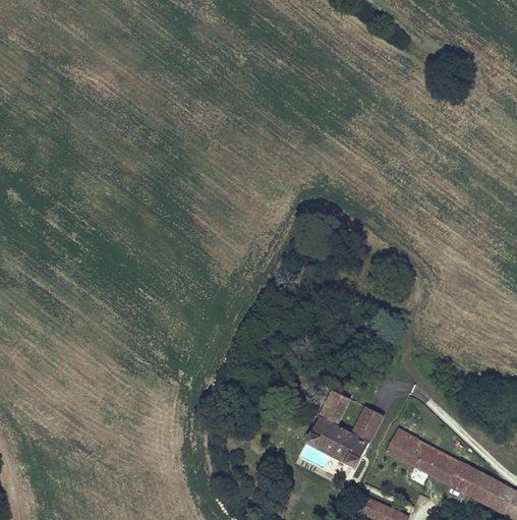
[(348,400),(331,392),(305,443),(354,468),(381,416),(364,408),(350,436),(334,427),(348,400)]
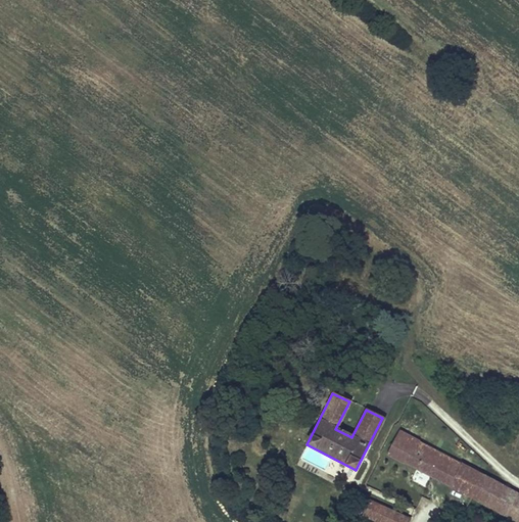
[(470,400),(463,397),(460,404),(468,407),(470,400)]
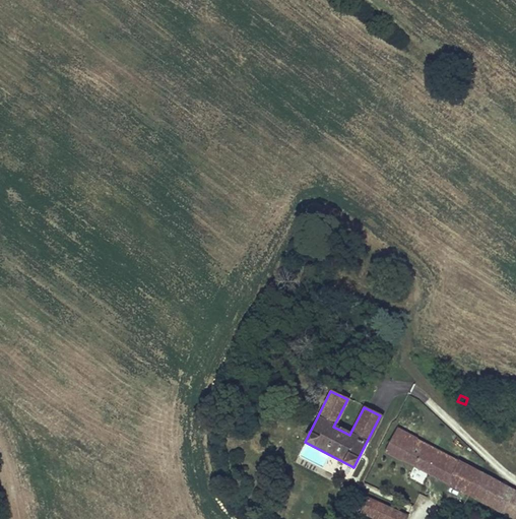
[(495,410),(467,398),(465,404),(493,416),(495,410)]
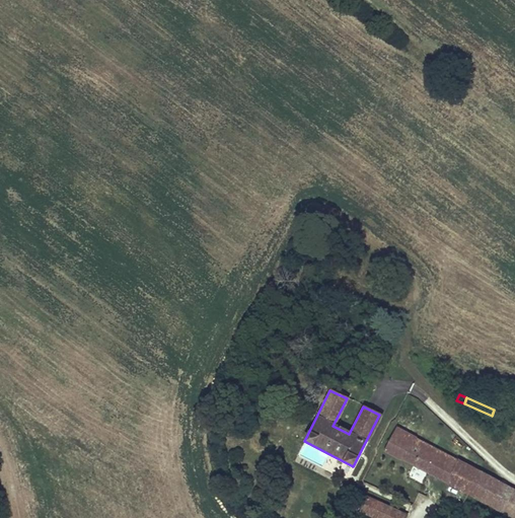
[(492,416),(464,403),(461,409),(489,422),(492,416)]
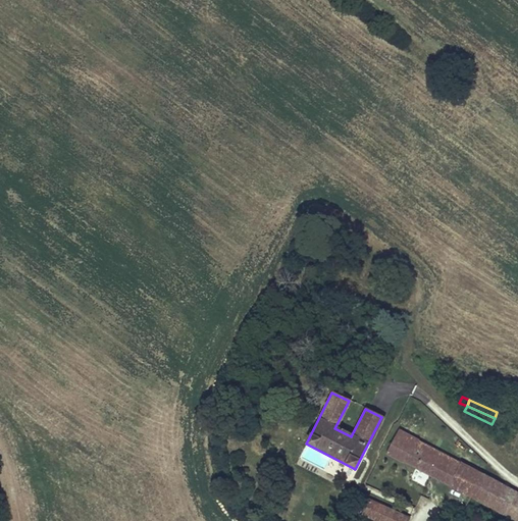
[(460,465),(397,431),(384,454),(458,491),(469,471),(459,466),(460,465)]
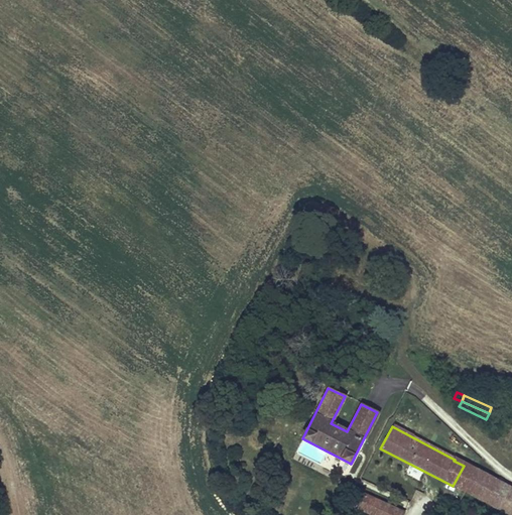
[(511,514),(511,491),(464,466),(453,486),(509,514),(511,514)]
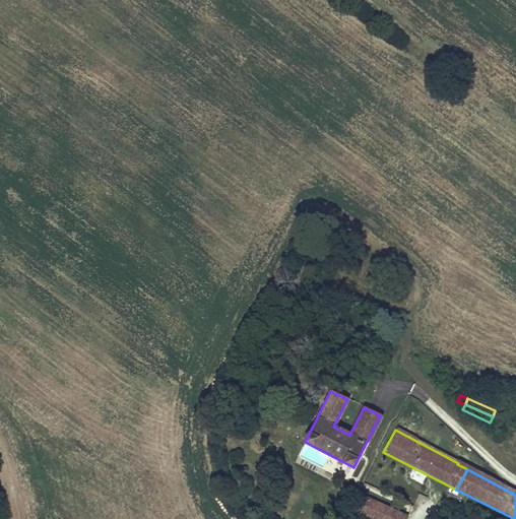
[(404,518),(364,499),(358,512),(373,518),(404,518)]
